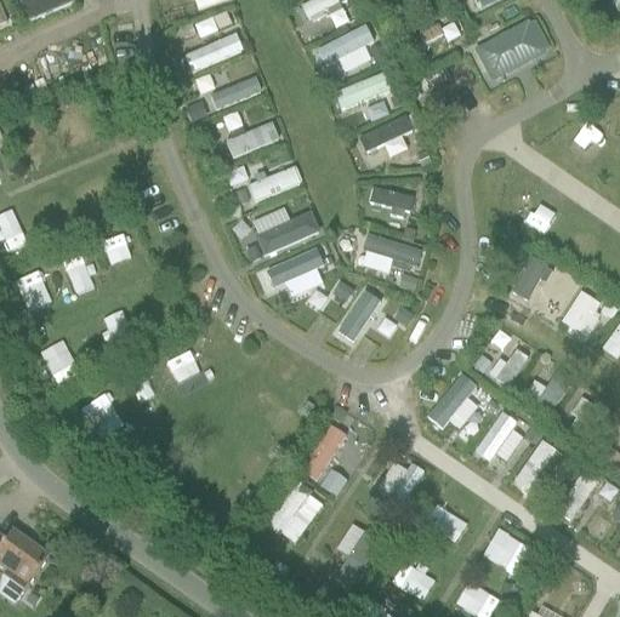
[(18,0),(28,22),(73,3),(72,0),(18,0)]
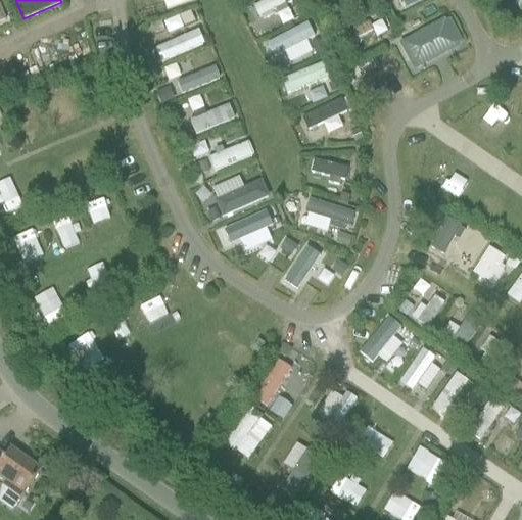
[(158,0),(161,10),(193,3),(192,0),(158,0)]
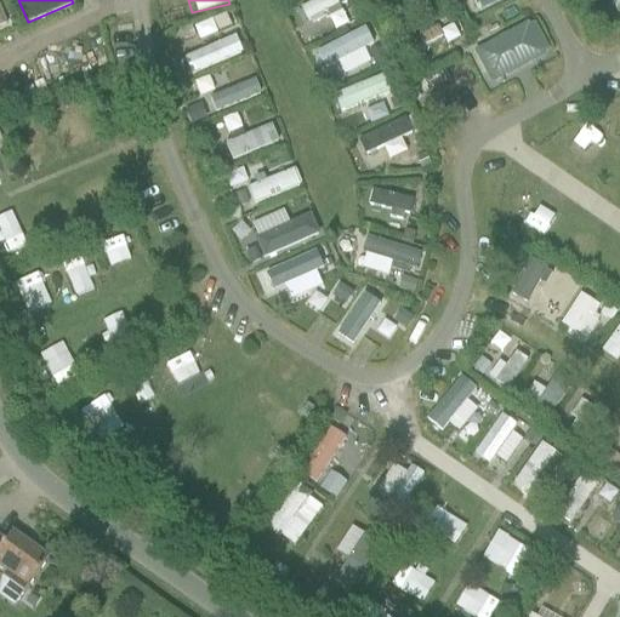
[(307,17),(340,5),(337,0),(308,0),(302,3),(307,17)]
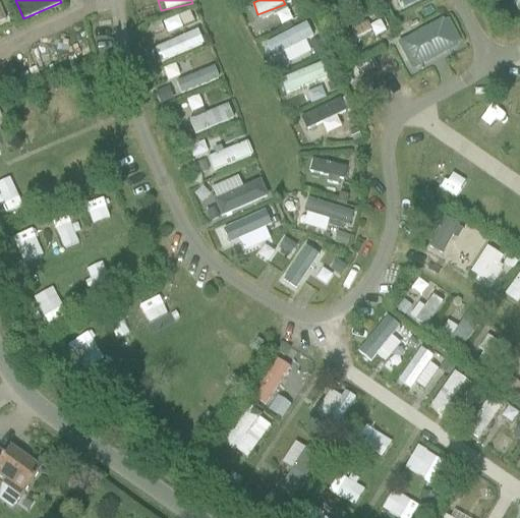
[(372,4),(364,8),(369,18),(378,14),(372,4)]
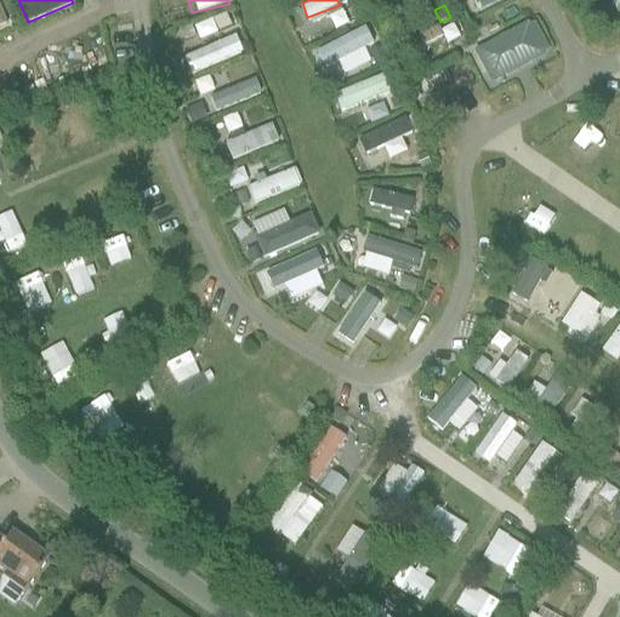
[(326,12),(330,28),(346,24),(341,9),(326,12)]
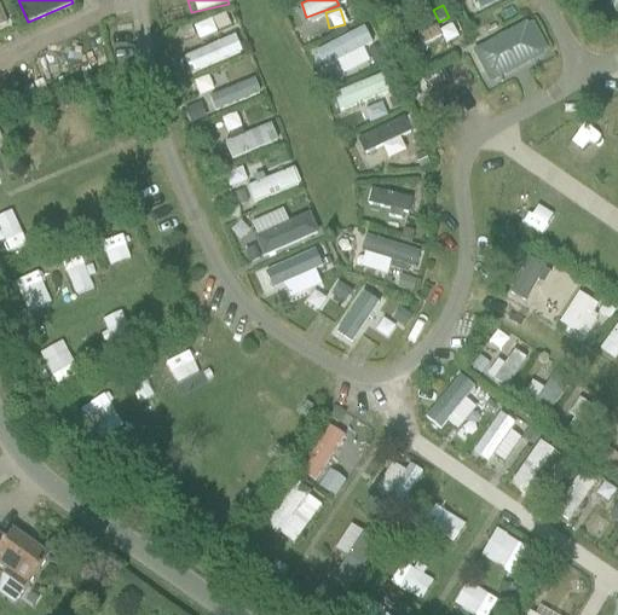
[(527,21),(473,50),(490,82),(544,54),(527,21)]
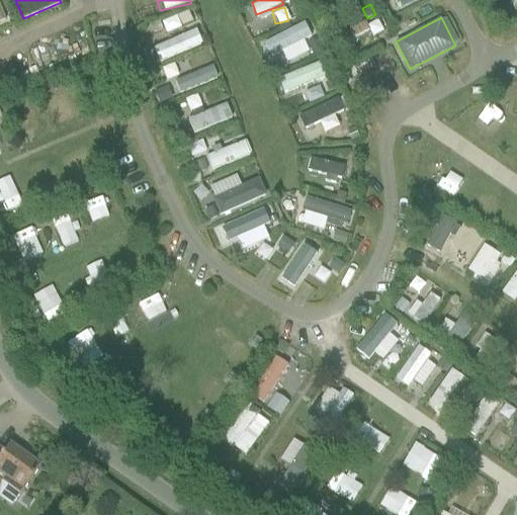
[(160,21),(152,25),(154,31),(162,28),(160,21)]
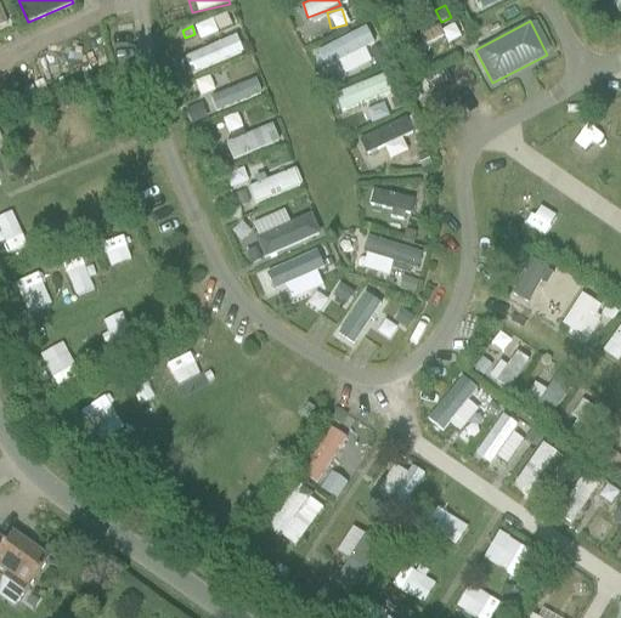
[(439,26),(412,39),(418,50),(444,37),(439,26)]
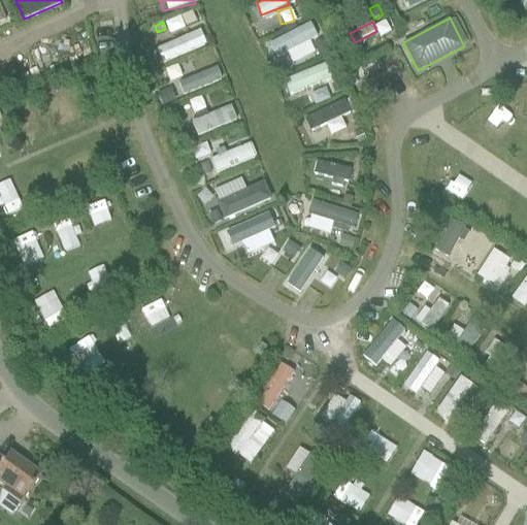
[(293,61),(316,53),(309,37),(317,34),(313,23),(268,39),(274,55),(289,50),(293,61)]
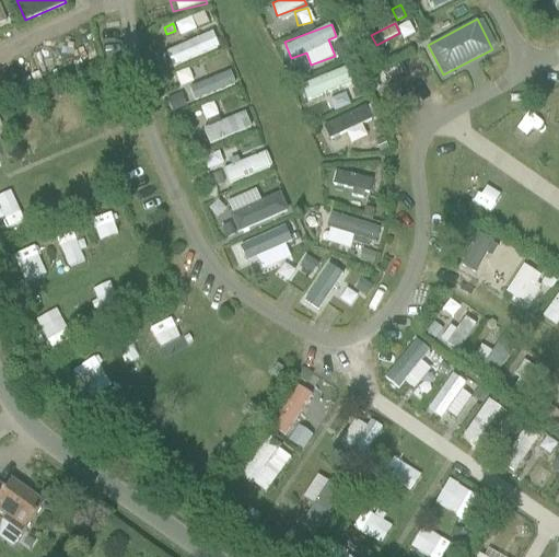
[(216,31),(167,48),(173,65),(221,47),(216,31)]
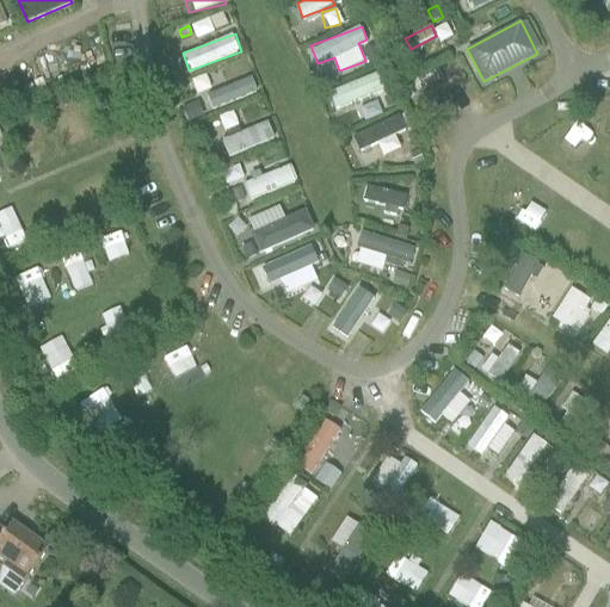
[(373,45),(363,49),(370,64),(380,60),(373,45)]
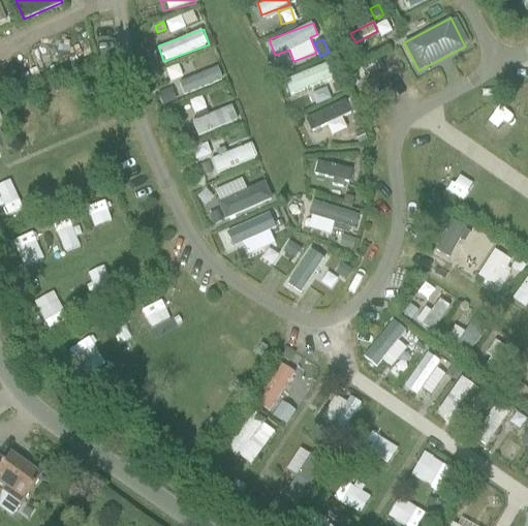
[(291,94),(334,76),(328,61),(284,79),(291,94)]
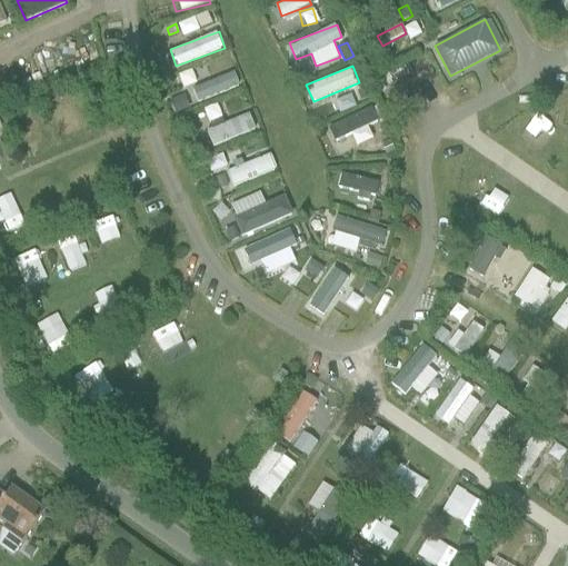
[(198,101),(241,83),(237,70),(192,88),(198,101)]
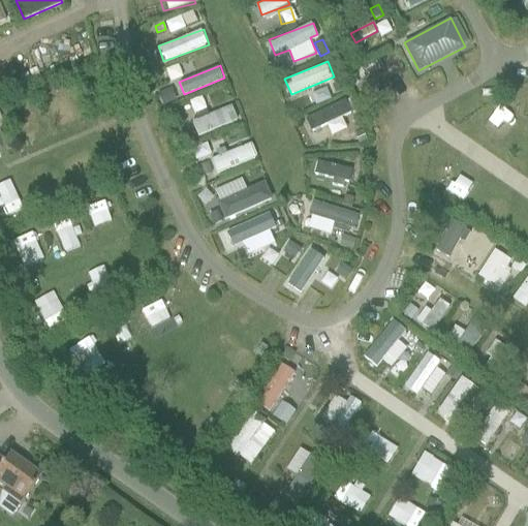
[(20,74),(10,79),(14,88),(24,84),(20,74)]
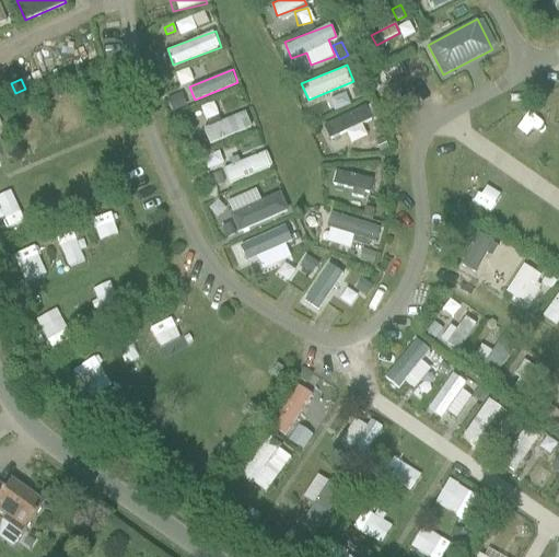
[(363,84),(352,89),(356,97),(367,93),(363,84)]
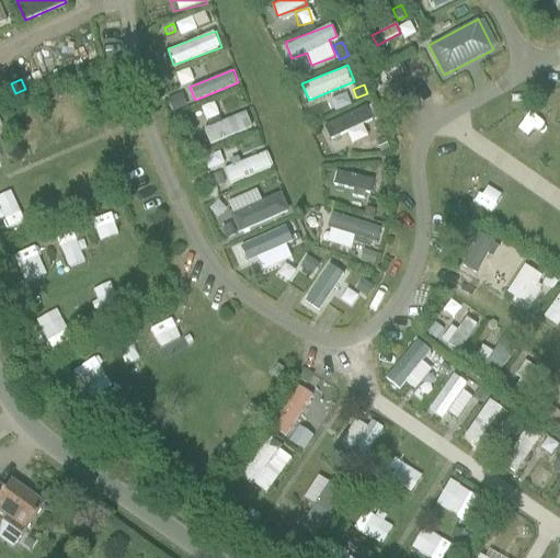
[(181,92),(168,97),(173,111),(186,105),(181,92)]
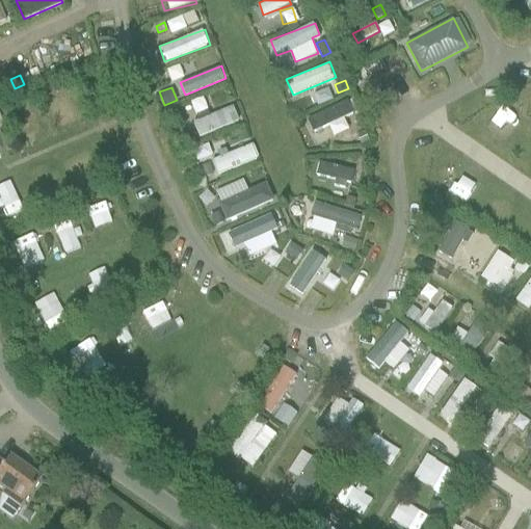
[(348,97),(307,117),(313,130),(354,109),(348,97)]
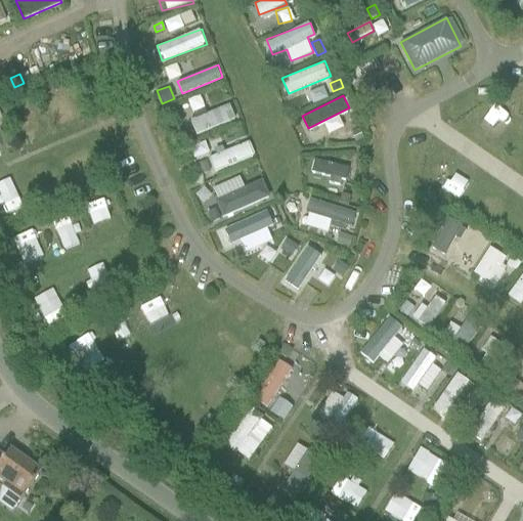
[(190,118),(195,133),(236,119),(231,103),(190,118)]
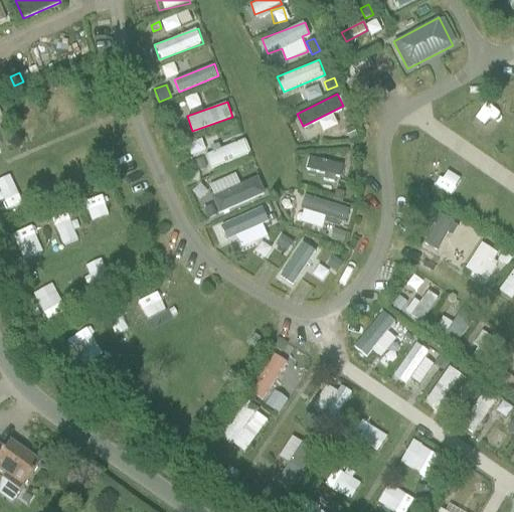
[(187,125),(177,129),(181,140),(191,136),(187,125)]
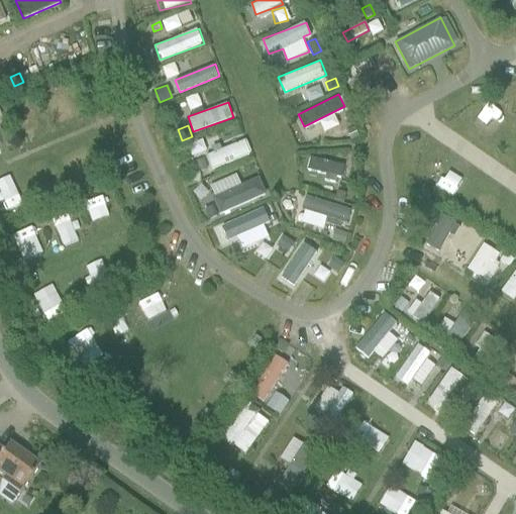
[(355,127),(348,131),(352,139),(359,136),(355,127)]
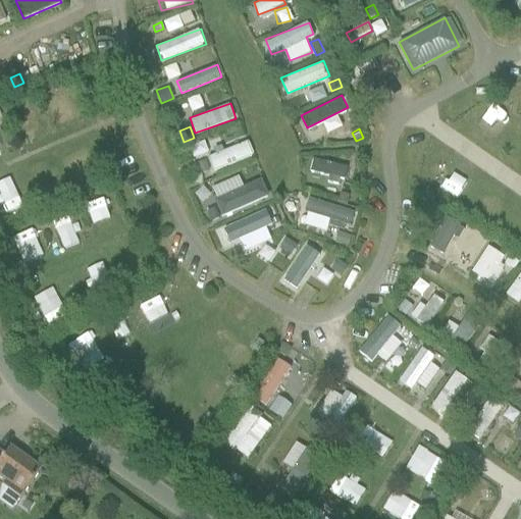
[(203,139),(190,145),(195,157),(208,151),(203,139)]
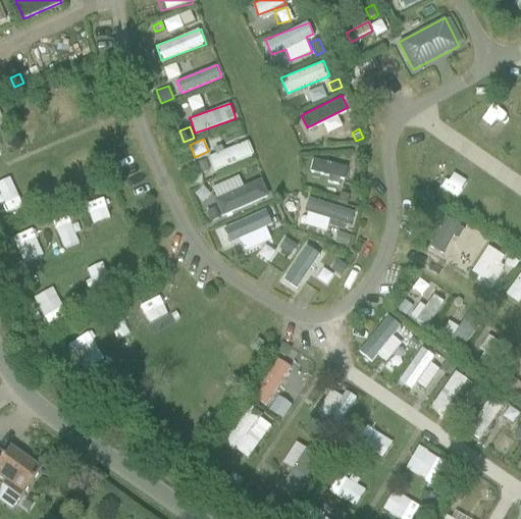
[(213,167),(254,156),(250,142),(209,153),(213,167)]
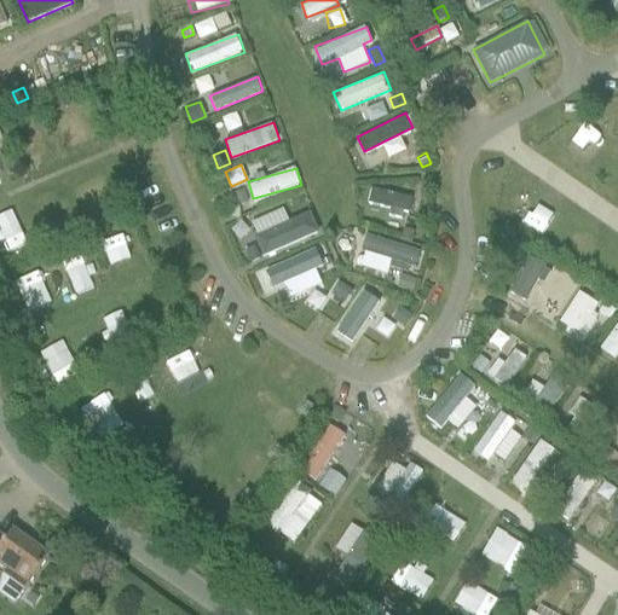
[(408,219),(413,195),(371,186),(364,221),(377,224),(380,213),(408,219)]
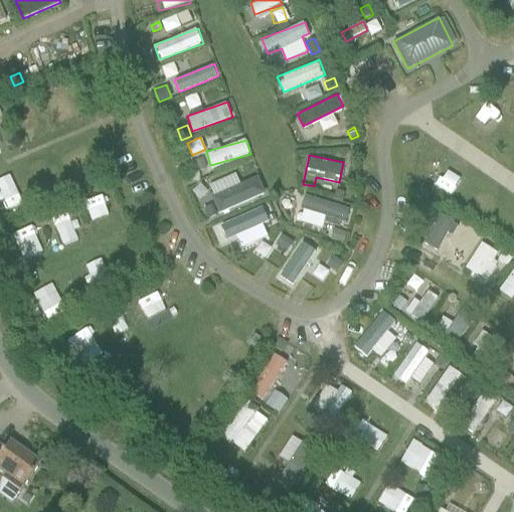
[(203,158),(194,161),(197,171),(207,168),(203,158)]
